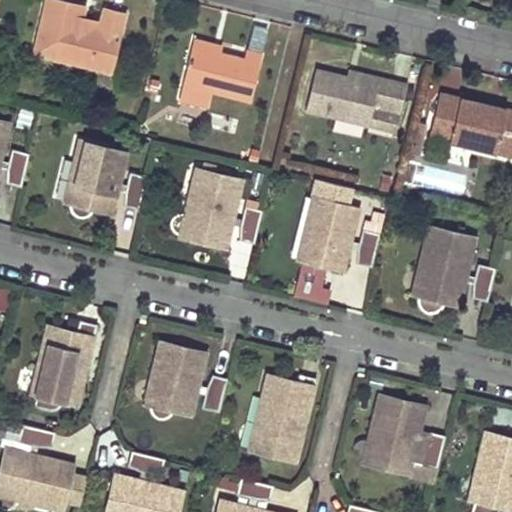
[(79,0),(40,0),(30,51),(47,55),(54,44),(87,53),(90,66),(102,68),(115,8),(98,4),(95,23),(76,19),(79,0)]
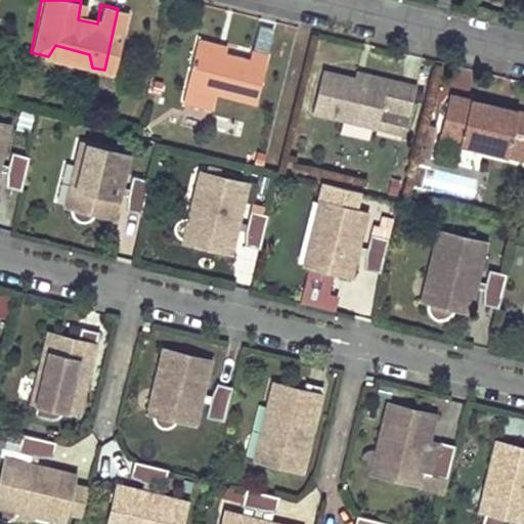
[(219,44),(192,38),(190,47),(217,52),(219,44)]
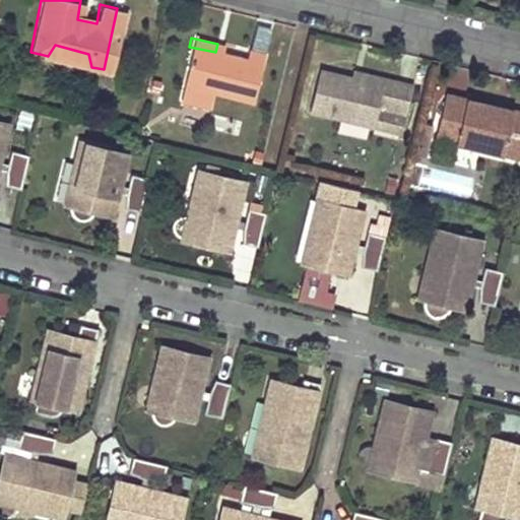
[(55,45),(48,56),(91,67),(88,54),(55,45)]
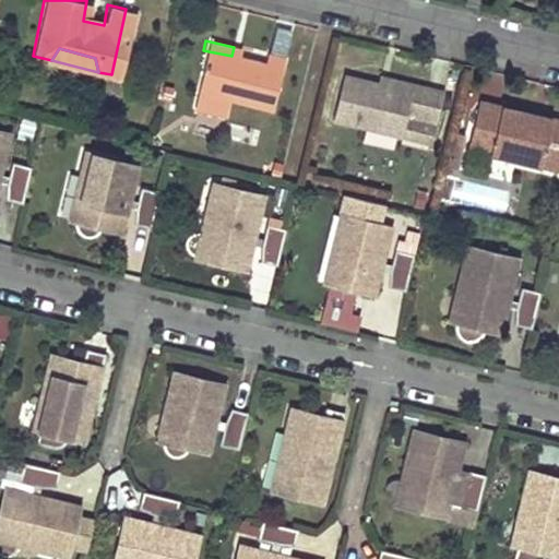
[(277,58),(259,54),(257,61),(232,56),(203,50),(190,108),(219,114),(223,100),(266,110),(277,58)]
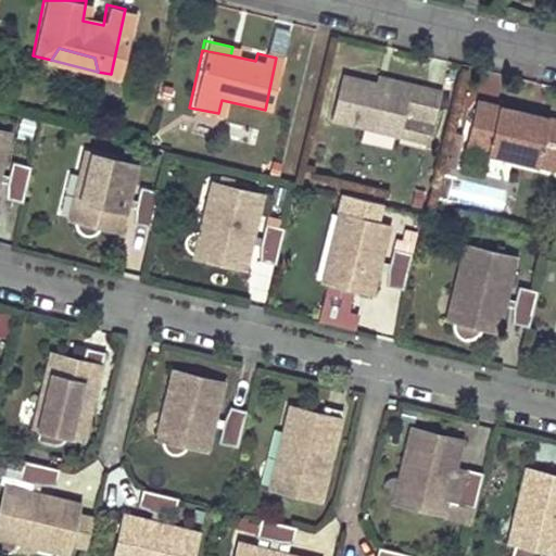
[(482,73),(479,95),(498,98),(502,75),(482,73)]
